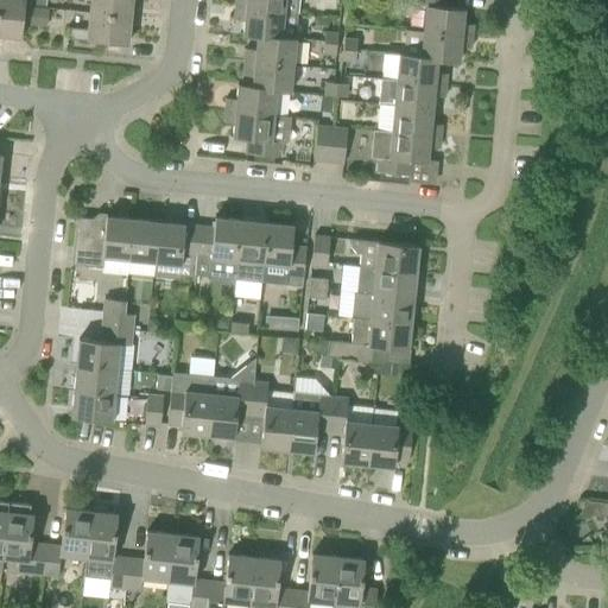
[(0,0),(0,35),(21,37),(24,0),(0,0)]
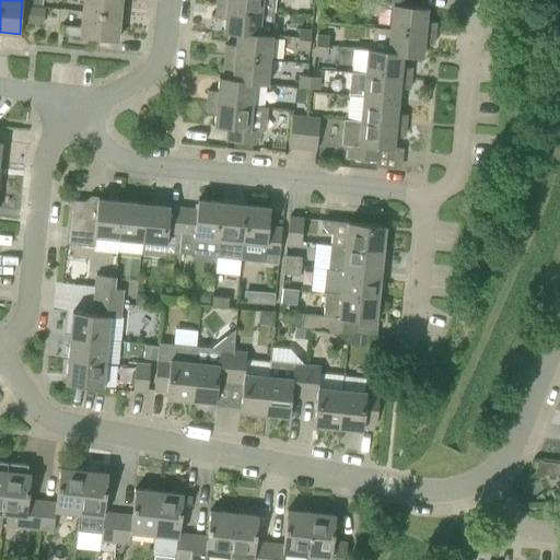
[(120,15),(121,0),(83,0),(82,12),(120,15)]
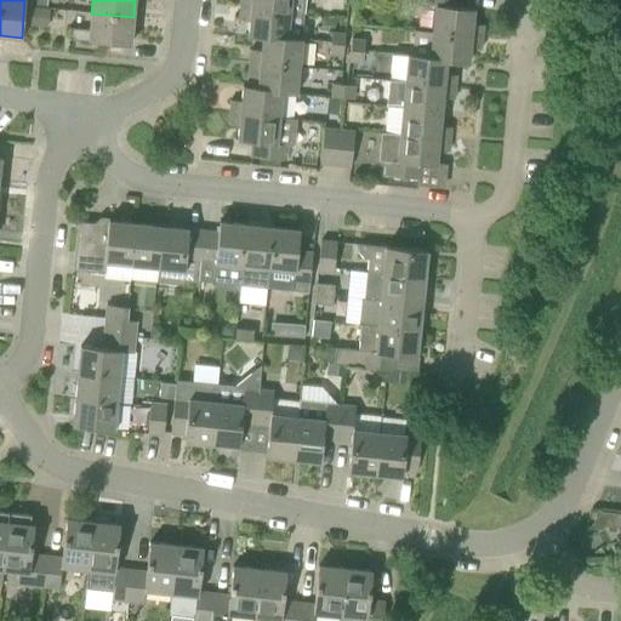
[(240,0),(240,7),(290,12),(290,0),(240,0)]
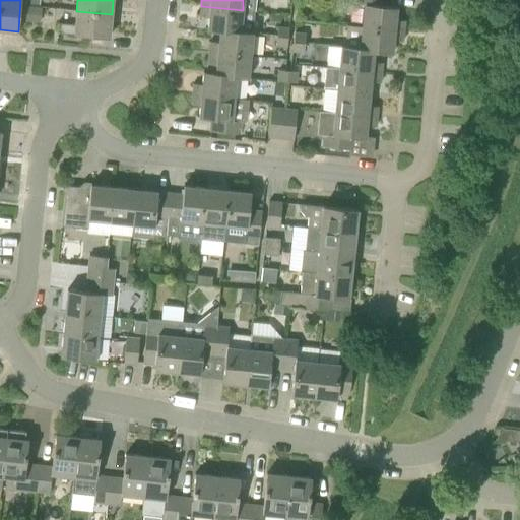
[(362,26),(404,30),(405,20),(396,19),(397,7),(385,5),(385,0),(354,0),(355,3),(365,4),(362,26)]
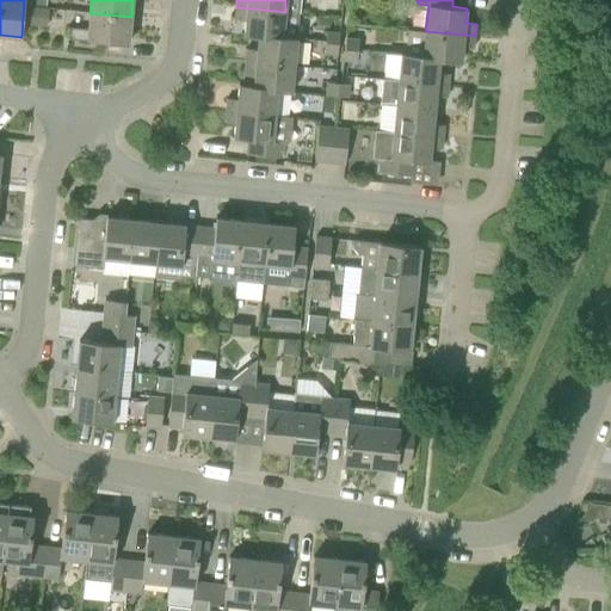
[(41,26),(43,8),(29,6),(28,24),(41,26)]
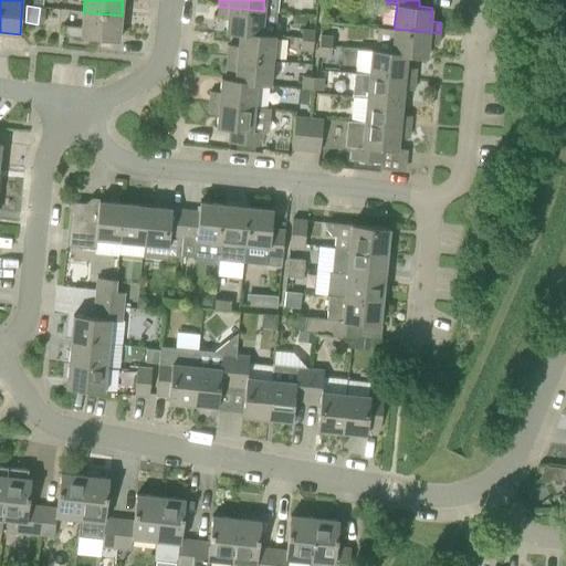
[(262,33),(264,11),(219,7),(218,18),(228,19),(226,33),(239,34),(239,33),(262,34),(262,33)]
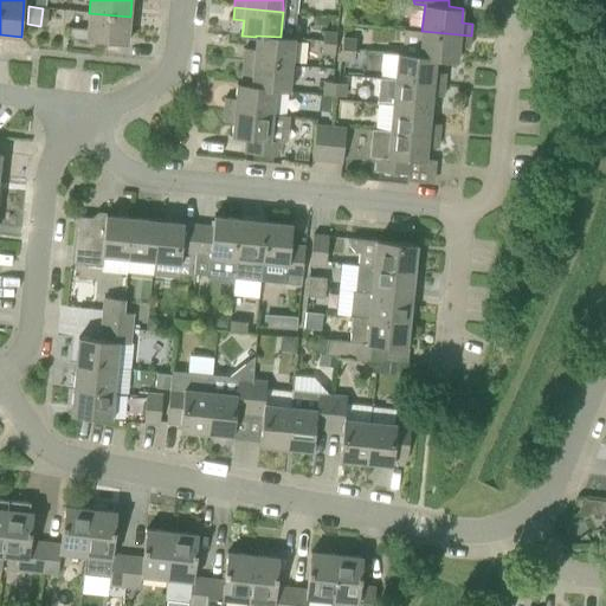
[(130,17),(89,13),(88,30),(69,27),(68,37),(128,44),(130,17)]
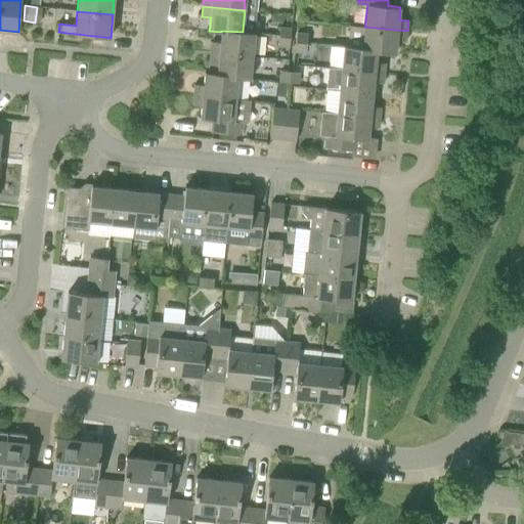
[(279,36),(290,37),(291,28),(280,27),(279,36)]
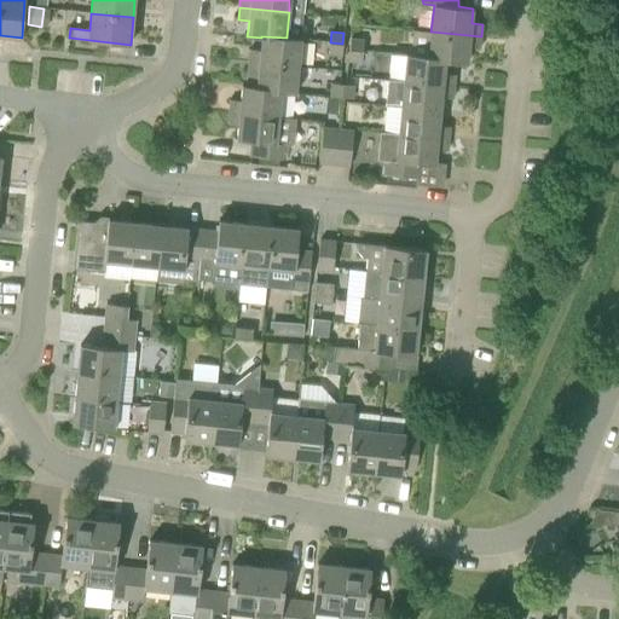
[(481,36),(431,32),(428,56),(428,58),(445,59),(445,61),(467,63),(469,47),(479,48),(481,36)]
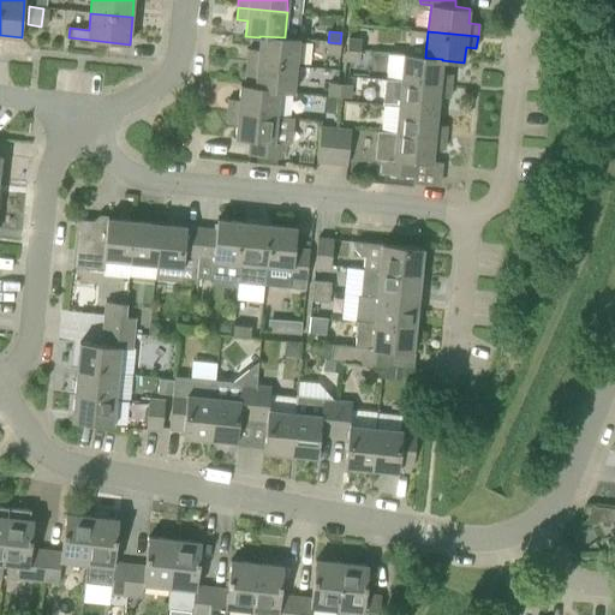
[(296,65),(299,39),(285,36),(285,37),(260,36),(260,37),(258,49),(248,48),(246,60),(296,65)]
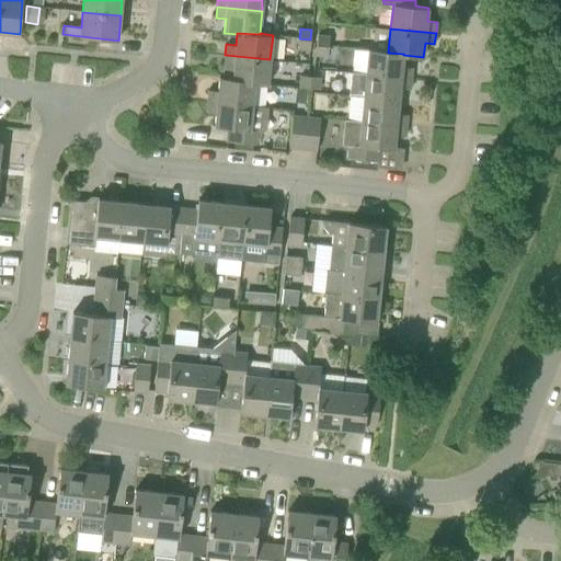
[(318,35),(317,45),(329,46),(330,36),(318,35)]
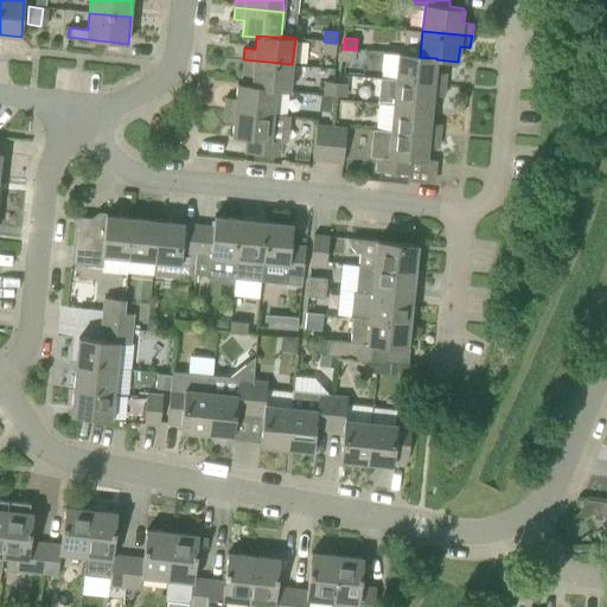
[(336,43),(324,42),(323,52),(336,53),(336,43)]
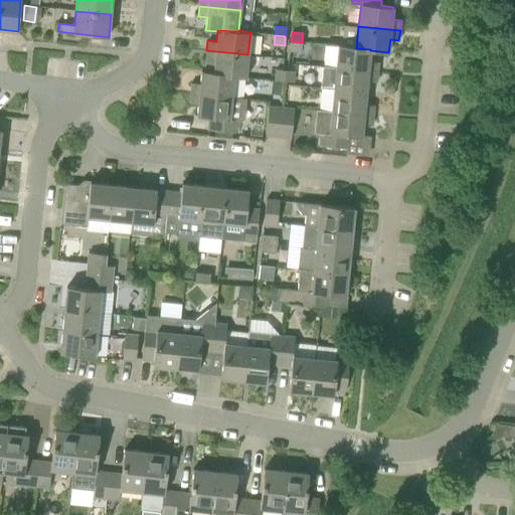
[(302,42),(291,41),(290,50),(301,51),(302,42)]
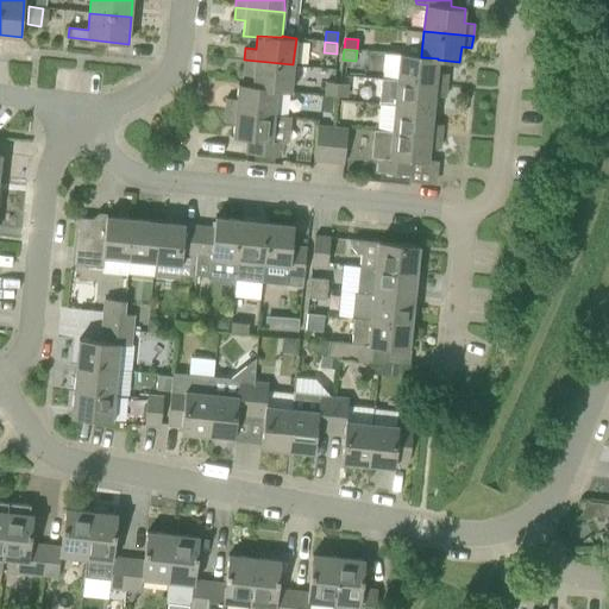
[(400,54),(397,80),(446,85),(447,73),(437,71),(438,60),(438,58),(421,57),(421,55),(405,54),(400,54)]
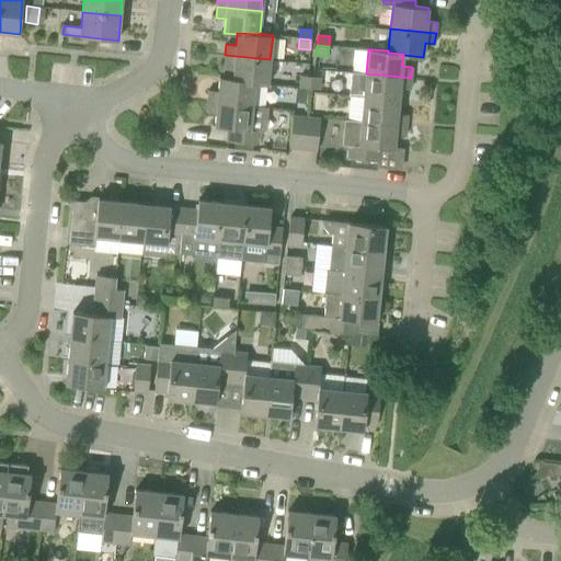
[(267,83),(270,59),(225,55),(222,77),(232,78),(232,79),(254,82),(254,83),(267,84),(267,83)]
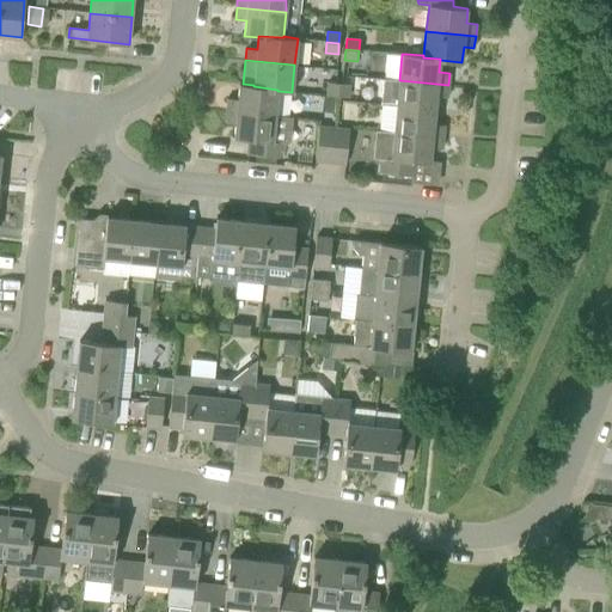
[(397,106),(435,110),(436,96),(447,97),(448,85),(399,80),(397,106)]
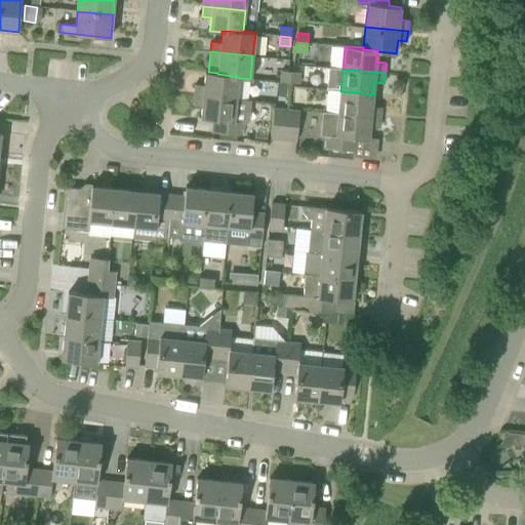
[(289,82),(290,71),(281,71),(280,81),(289,82)]
